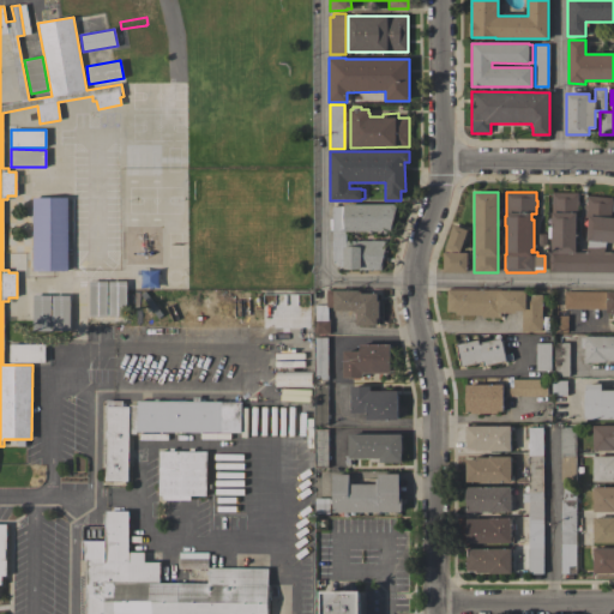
[(613,272),(549,272),(549,253),(552,253),(552,193),(578,193),(578,217),(576,217),(576,252),(587,253),(588,241),(587,241),(589,218),(585,217),(585,210),(584,210),(585,204),(587,196),(613,198),(611,217),(613,217),(613,272)]
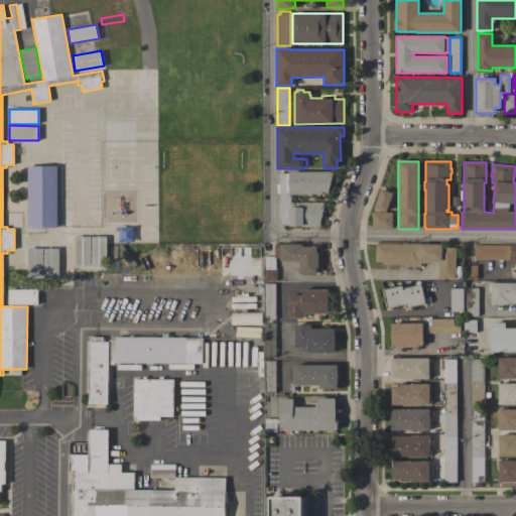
[(57,228),(27,228),(27,166),(57,166),(57,228)]
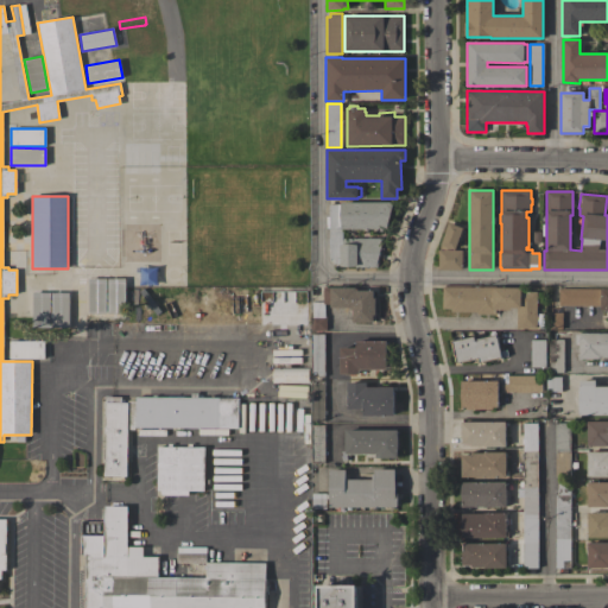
[(329,204),(341,204),(341,202),(393,202),(386,229),(342,229),(342,239),(382,238),(379,253),(380,253),(377,267),(355,267),(355,266),(340,266),(340,265),(334,265),(334,260),(329,260),(329,204)]
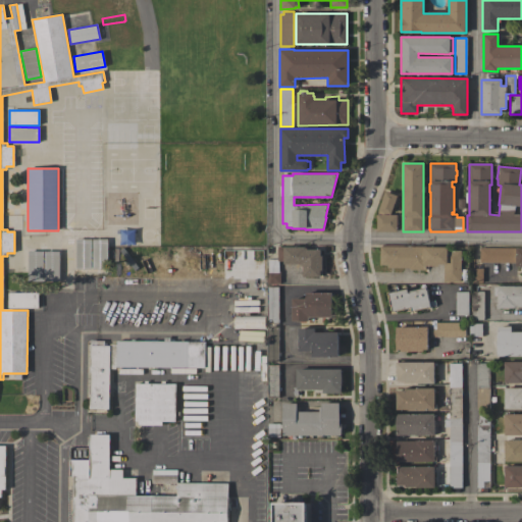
[(397,215),(397,231),(377,231),(377,215),(376,215),(378,209),(379,209),(384,196),(383,196),(384,191),(399,196),(392,214),(397,215)]
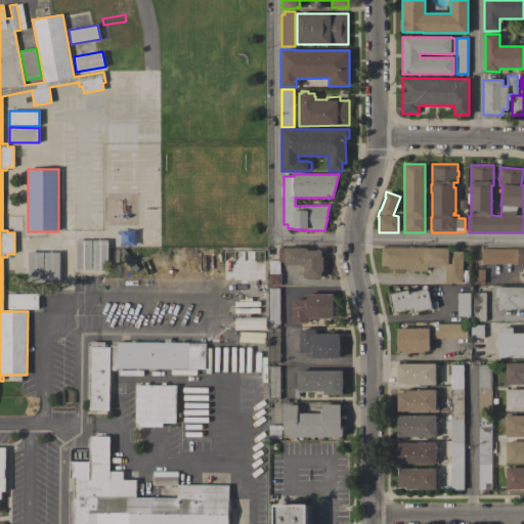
[(92,241),(107,239),(107,270),(93,270),(92,241)]
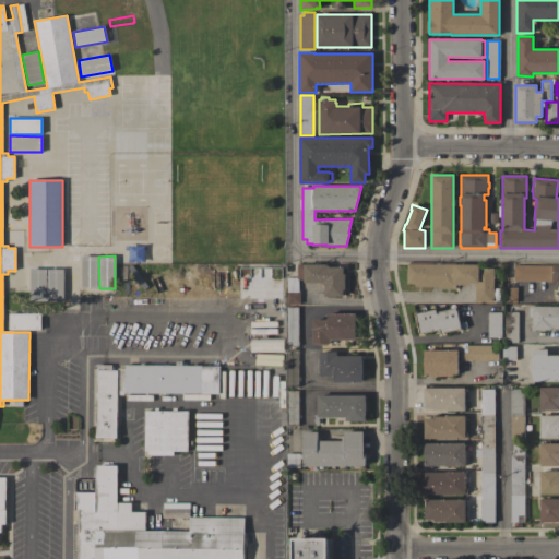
[(82,257),(97,257),(97,288),(82,288),(82,257)]
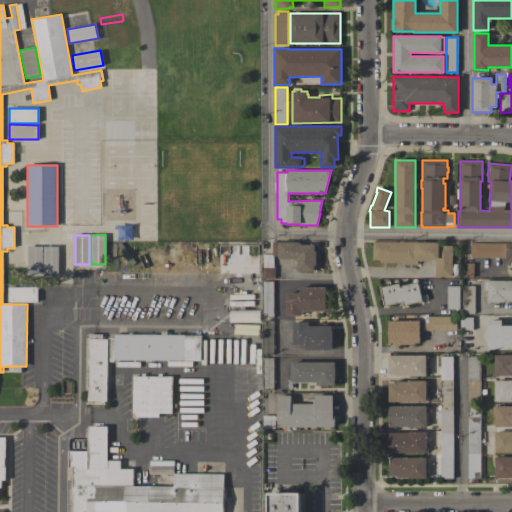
[(439,242),(438,245),(452,246),(452,265),(457,265),(457,271),(452,271),(452,277),(435,277),(435,259),(430,259),(430,261),(417,261),(417,265),(402,265),(402,263),(380,263),(380,260),(372,260),(372,241),(439,242)]
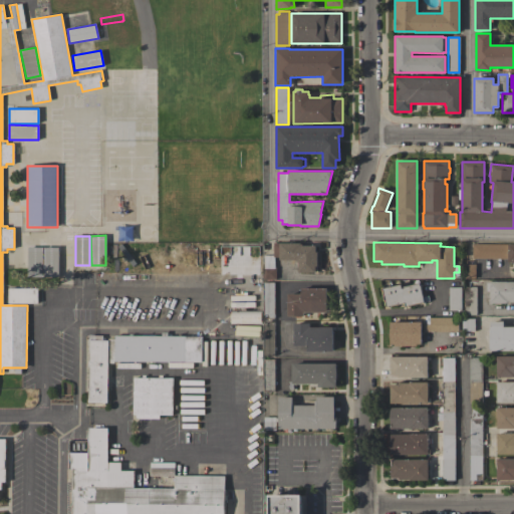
[(263,279),(263,268),(264,268),(264,256),(273,256),(273,243),(300,243),(300,244),(302,244),(302,246),(315,246),(315,252),(317,252),(317,266),(315,266),(315,272),(298,272),(298,261),(296,261),(296,260),(279,260),(279,257),(274,257),(274,267),(276,267),(276,280),(263,279)]
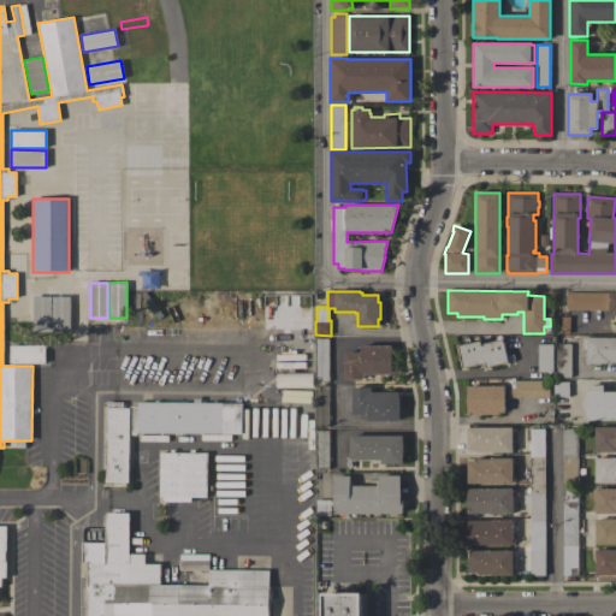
[(615,292),(615,317),(614,317),(614,314),(608,314),(608,311),(566,309),(566,292),(615,292)]
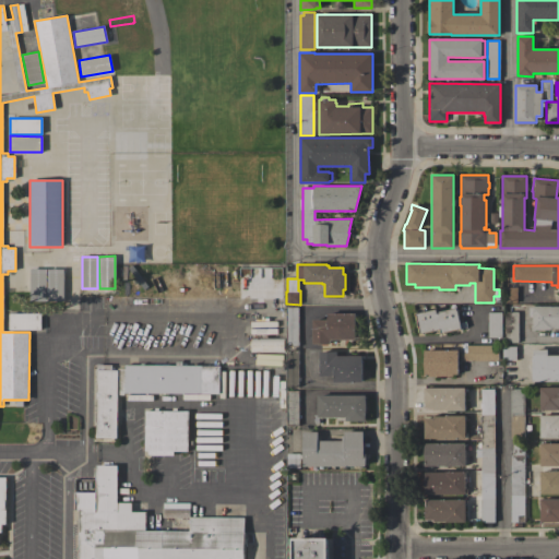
[(46,300),(30,300),(30,269),(46,269),(46,300)]
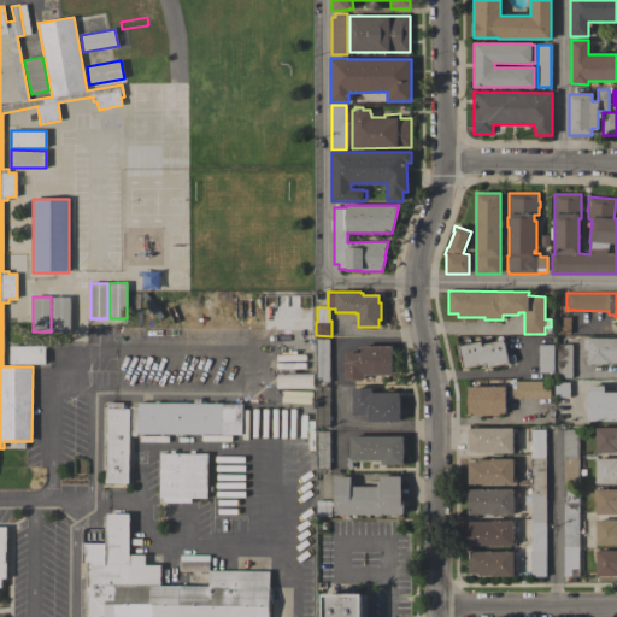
[(70,331),(52,331),(52,297),(70,298),(70,331)]
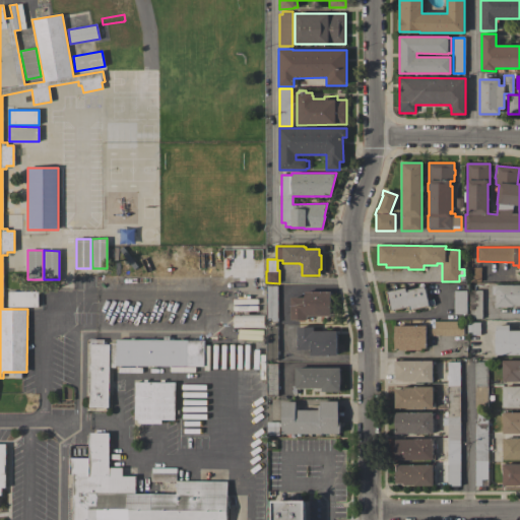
[(480,282),(467,282),(467,267),(480,267),(480,282)]
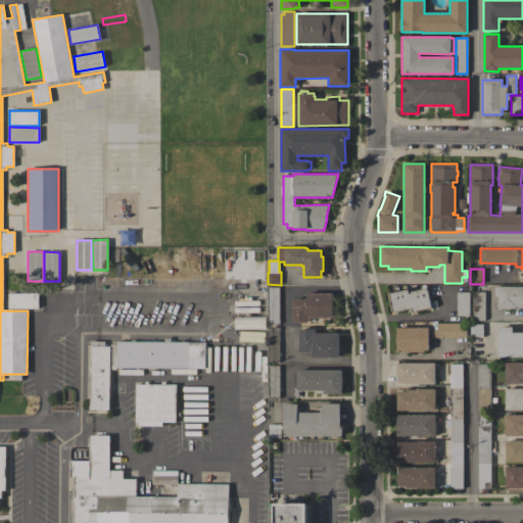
[(268,287),(279,287),(279,324),(271,324),(271,321),(268,321),(268,287)]
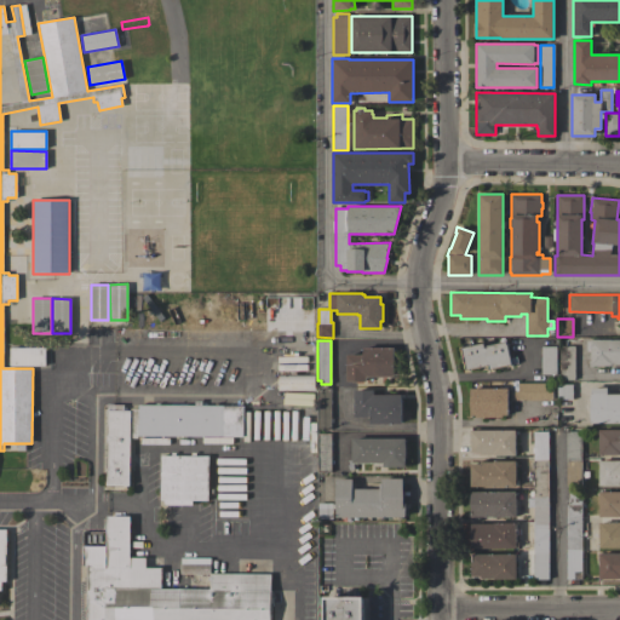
[(619,340),(619,365),(591,366),(590,350),(586,350),(586,340),(619,340)]
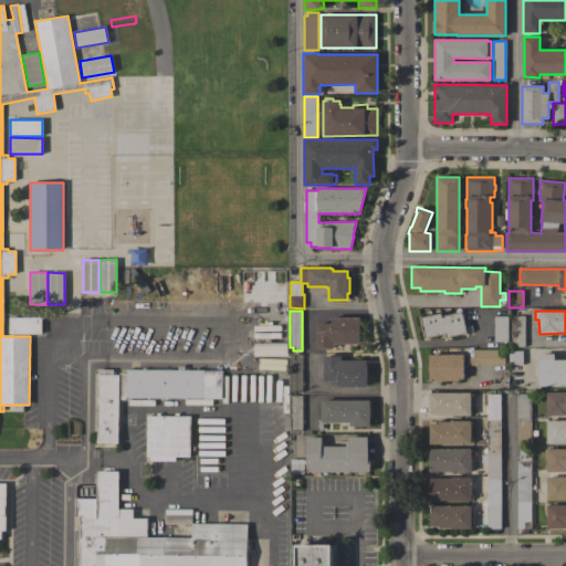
[(426,338),(420,318),(441,313),(441,316),(462,312),(467,333),(447,337),(446,333),(426,338)]
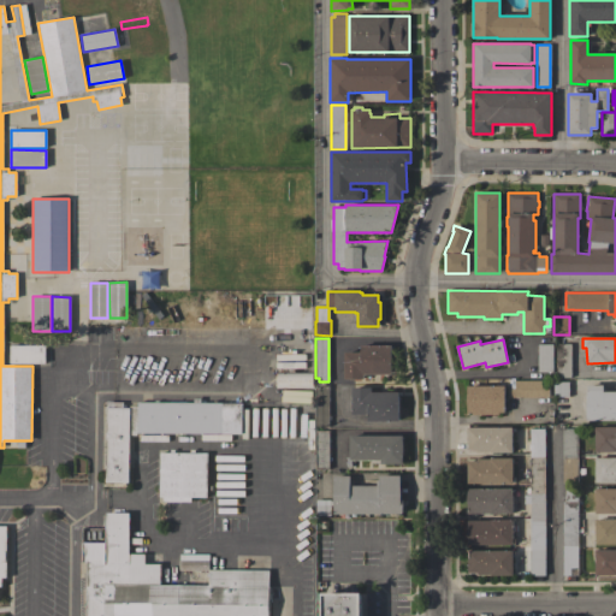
[(538,344),(552,344),(552,372),(538,372),(538,344)]
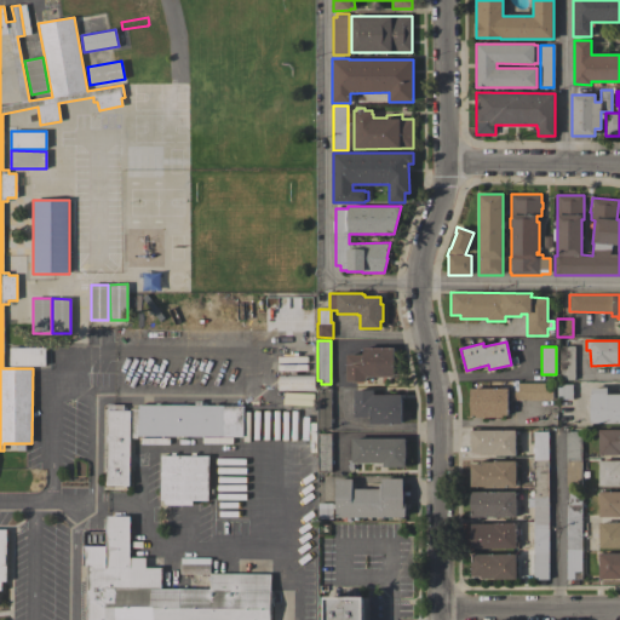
[(574,380),(560,380),(560,346),(574,346),(574,380)]
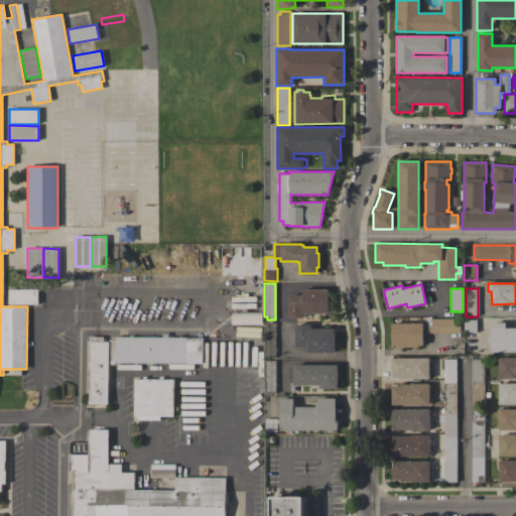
[(8,304),(8,289),(37,289),(37,304),(8,304)]
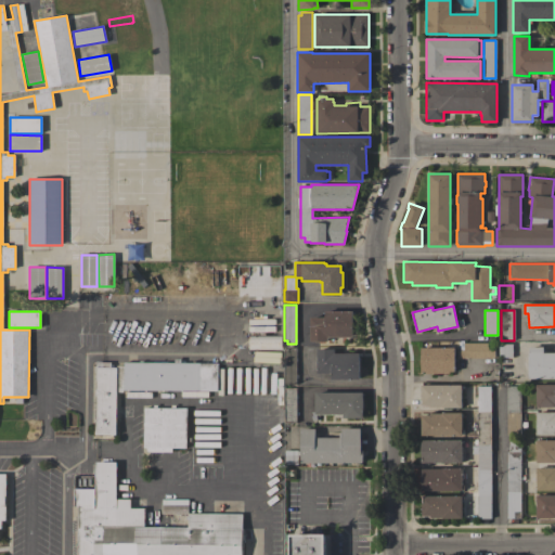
[(310,318),(325,318),(325,311),(352,311),(352,337),(327,337),(327,341),(310,341),(310,318)]
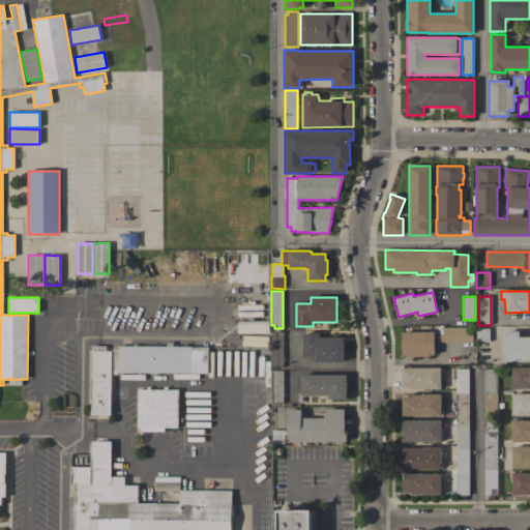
[(237,333),(237,321),(268,321),(269,332),(237,333)]
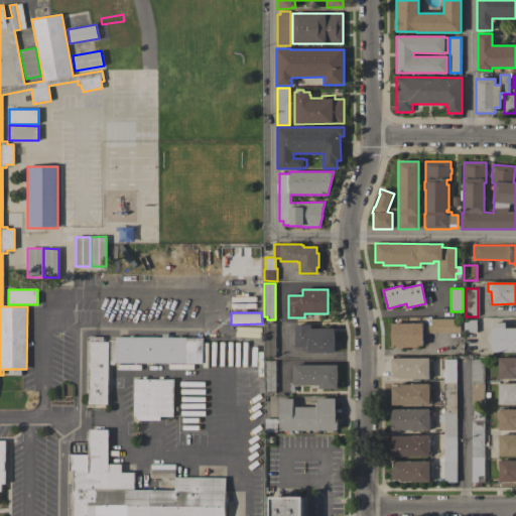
[(460,318),(460,333),(426,333),(426,326),(431,326),(431,318),(460,318)]
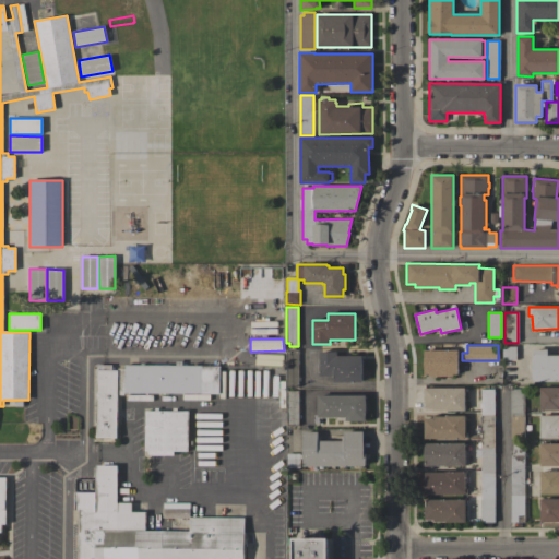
[(515,360),(502,360),(502,346),(515,346),(515,360)]
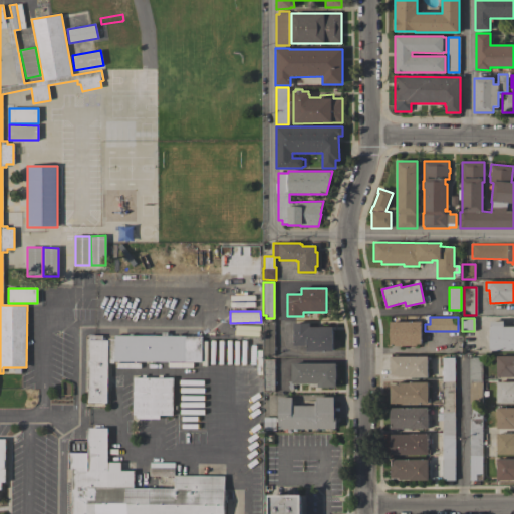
[(513,326),(513,350),(490,350),(489,342),(490,321),(504,321),(503,326),(513,326)]
